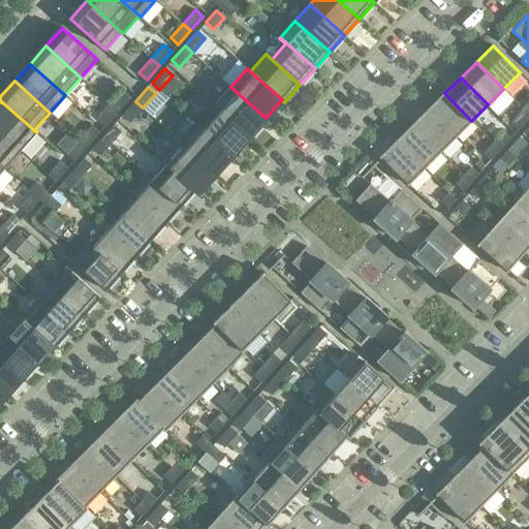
[(266,118),(230,87),(214,105),(249,136),(266,118)]
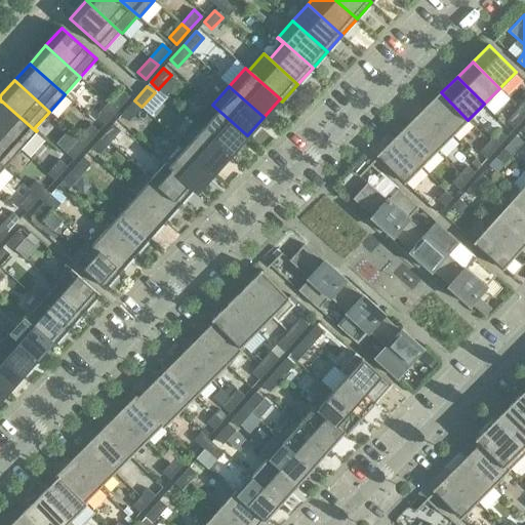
[(117,110),(129,96),(122,89),(110,104),(117,110)]
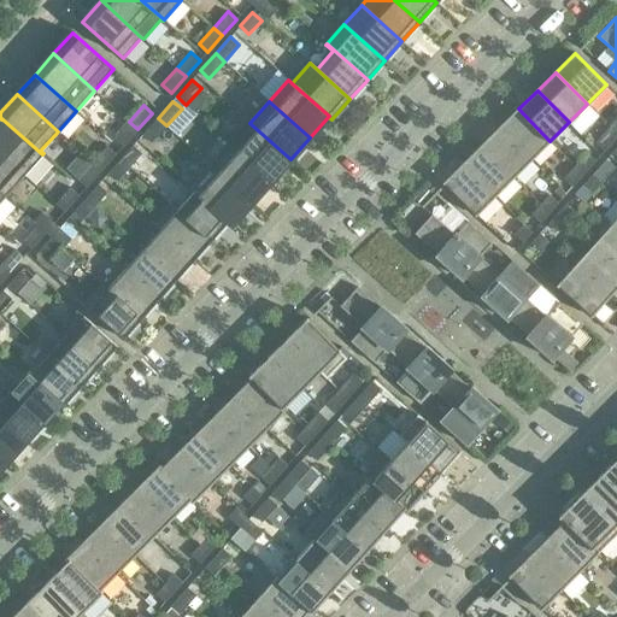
[(550,141),(518,109),(500,128),(532,159),(550,141)]
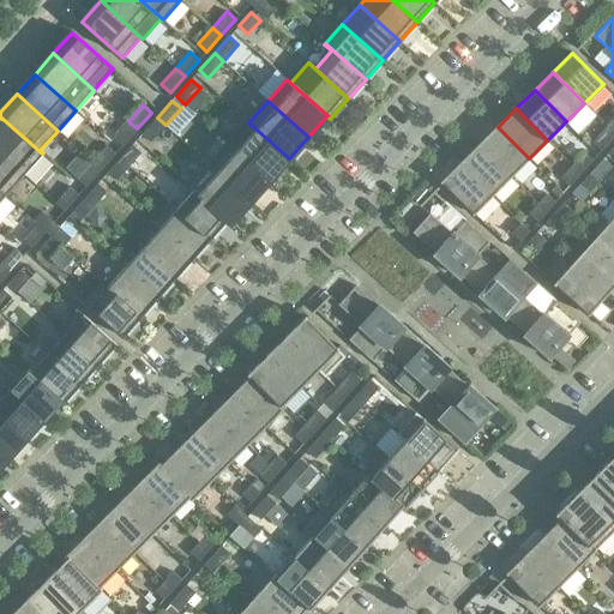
[(1,118),(1,119),(0,119),(0,152),(24,174),(42,154),(1,118)]
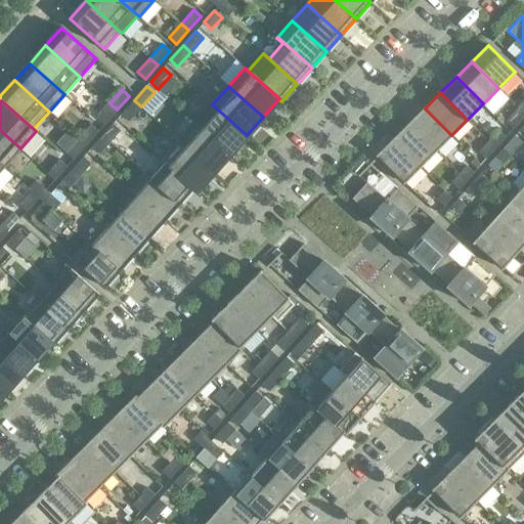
[(128,121),(141,106),(134,100),(121,115),(128,121)]
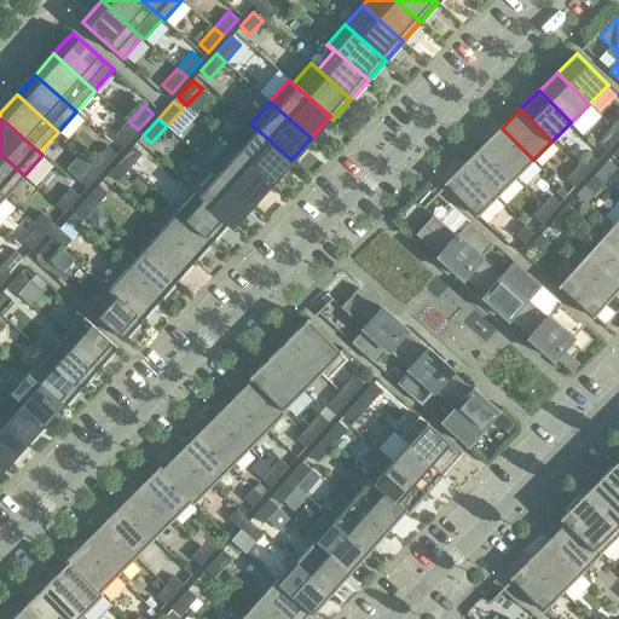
[(123,146),(138,129),(129,122),(115,139),(123,146)]
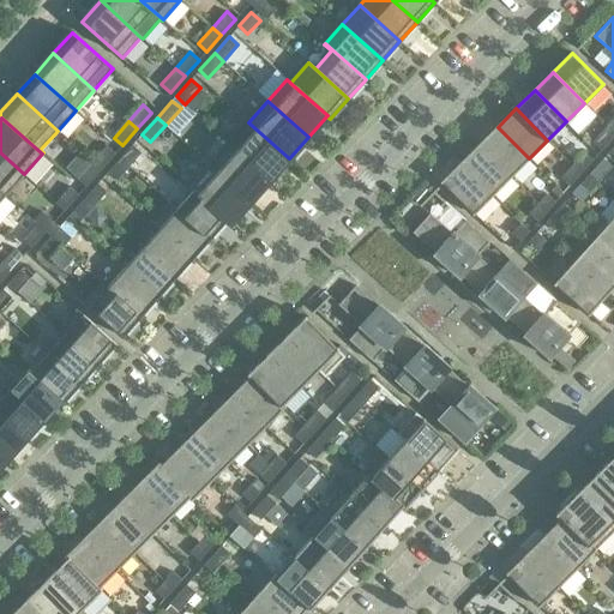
[(289,158),(248,122),(247,121),(246,121),(244,122),(240,125),(236,128),(234,131),(232,134),(229,138),(228,142),(229,144),(269,180),(289,158)]
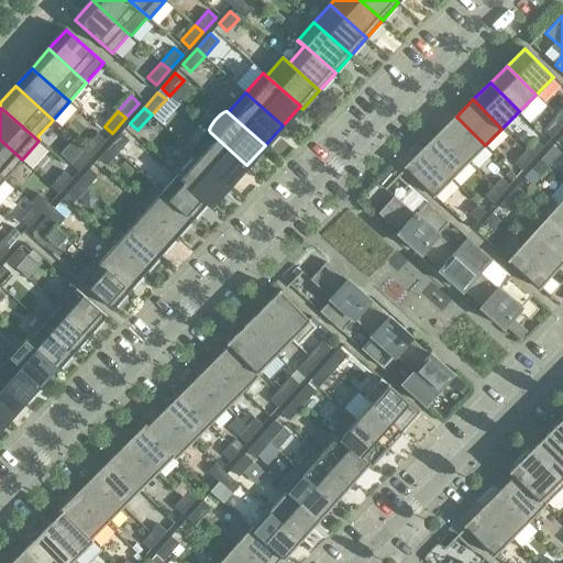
[(551,138),(562,124),(562,121),(556,116),(543,130),(551,138)]
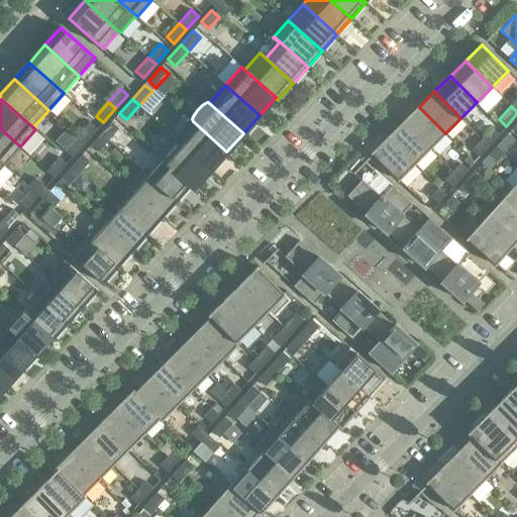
[(445,133),(419,107),(404,122),(430,148),(445,133)]
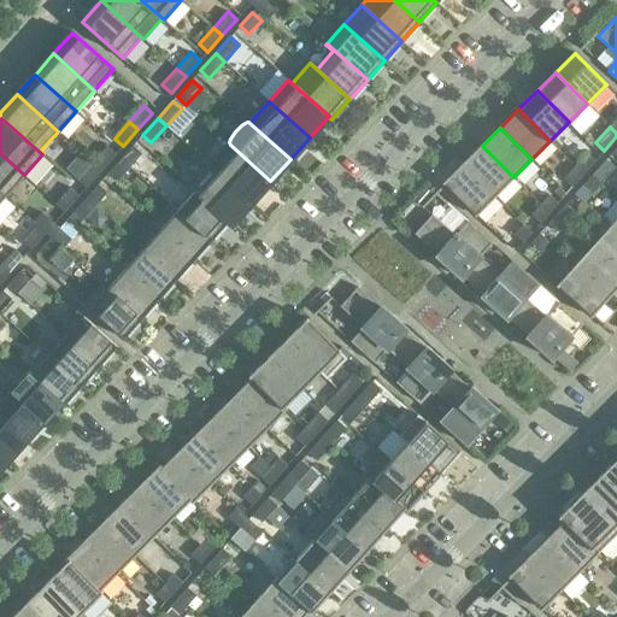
[(270,181),(230,145),(211,165),(251,203),(270,181)]
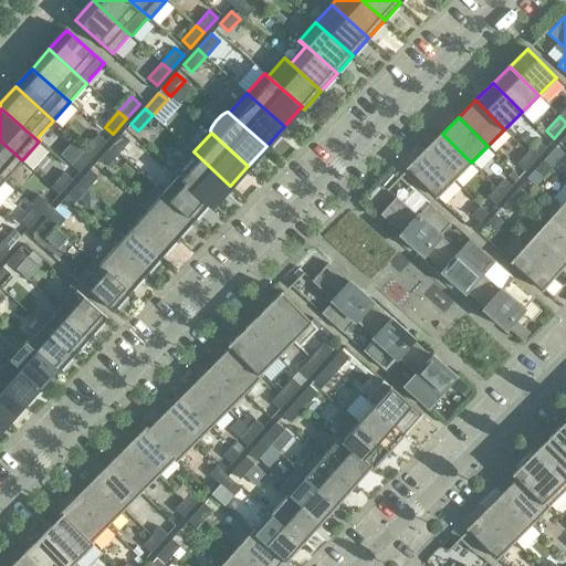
[(93,156),(106,142),(97,134),(85,149),(93,156)]
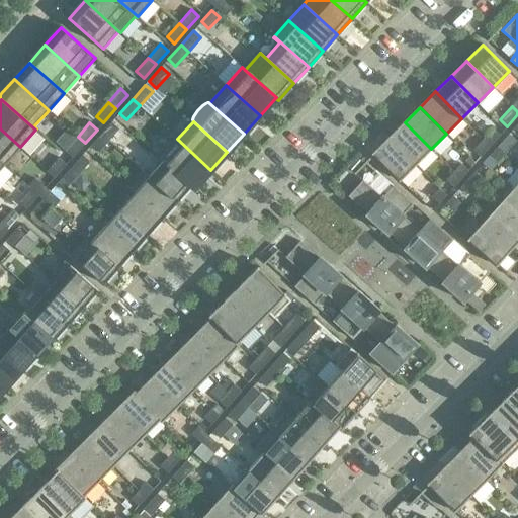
[(118,128),(111,122),(101,134),(109,140),(118,128)]
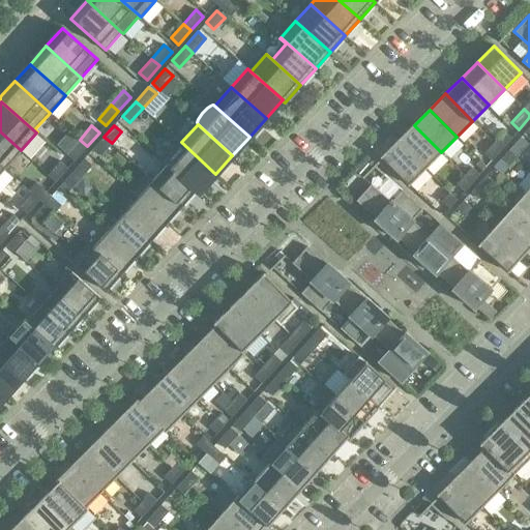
[(441,152),(414,125),(398,141),(424,169),(441,152)]
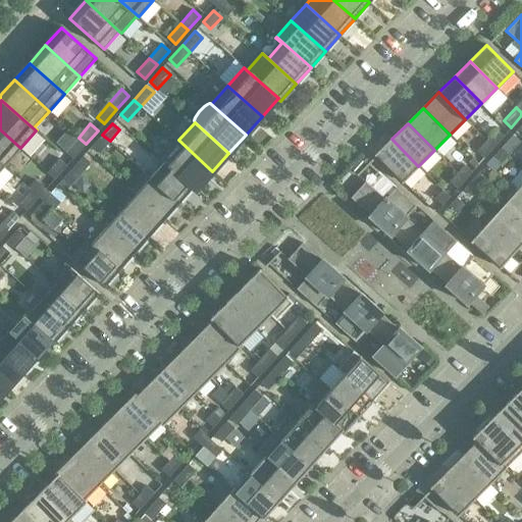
[(57,139),(67,148),(79,136),(68,125),(57,139)]
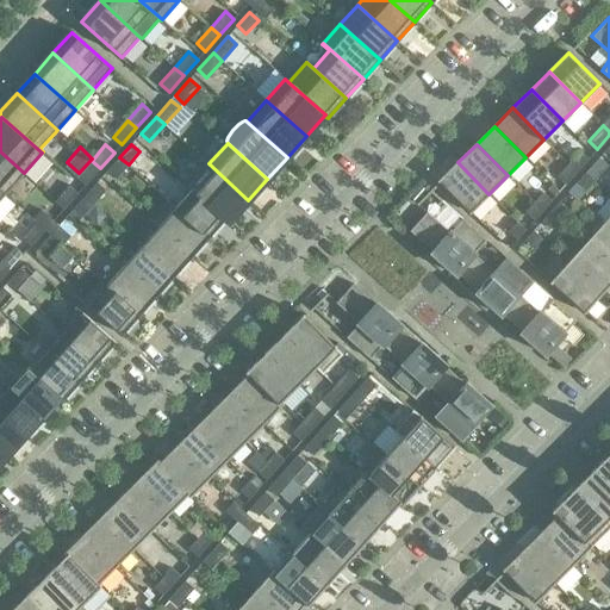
[(24,173),(0,151),(0,188),(5,194),(24,173)]
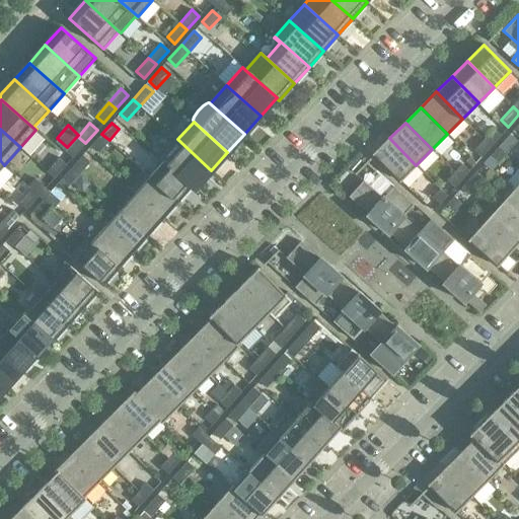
[(491,146),(501,135),(493,129),(484,139),(491,146)]
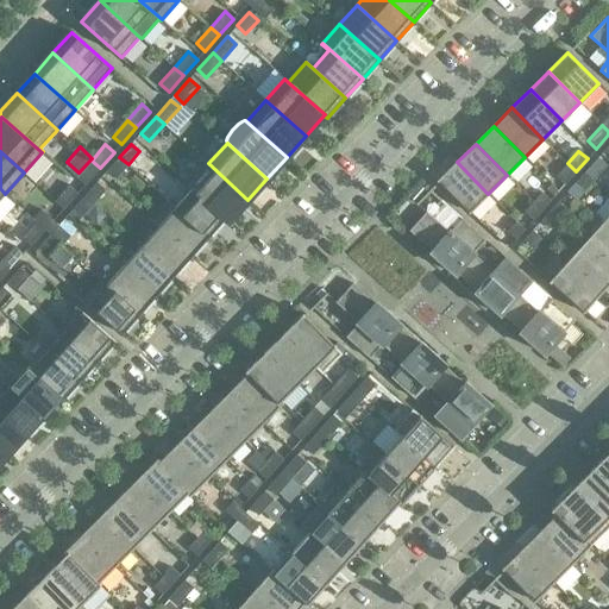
[(115,179),(129,164),(119,157),(107,170),(115,179)]
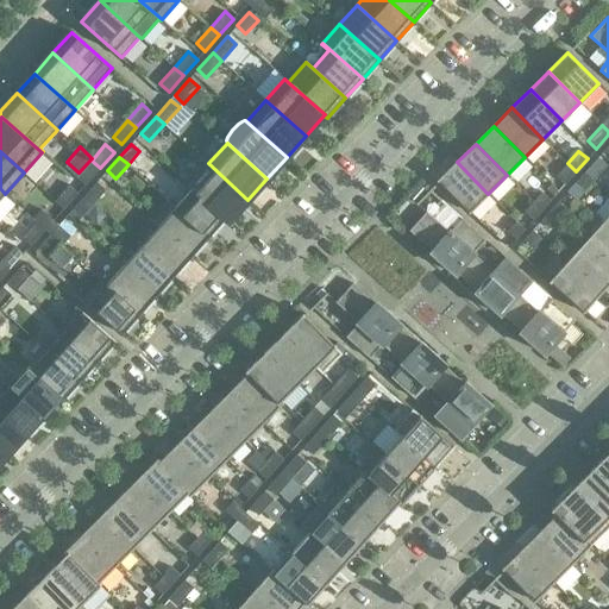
[(607,165),(598,157),(584,173),(594,181),(607,165)]
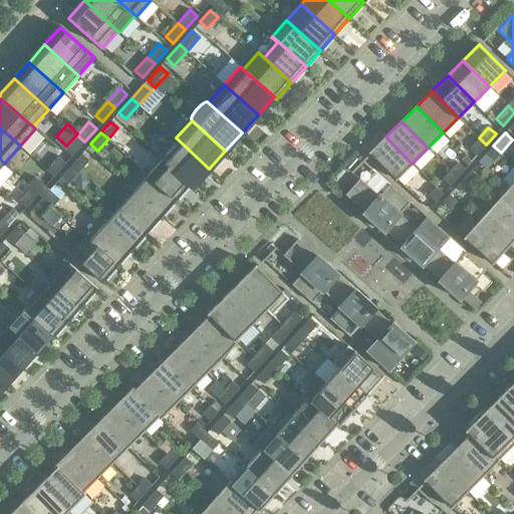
[(72,156),(84,142),(77,136),(64,149),(72,156)]
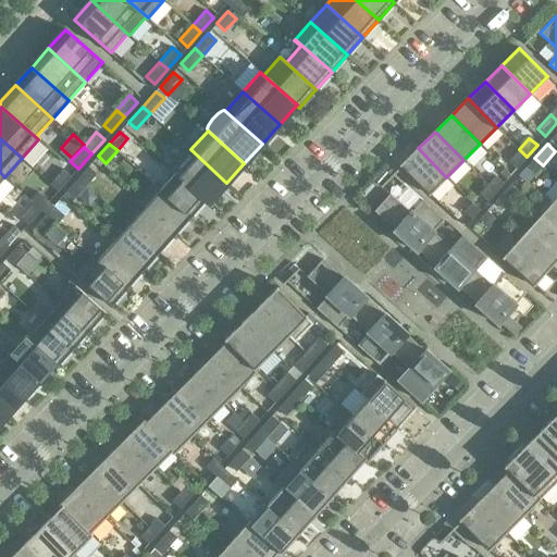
[(226,183),(190,149),(189,148),(172,168),(176,172),(206,199),(205,200),(208,203),(226,183)]
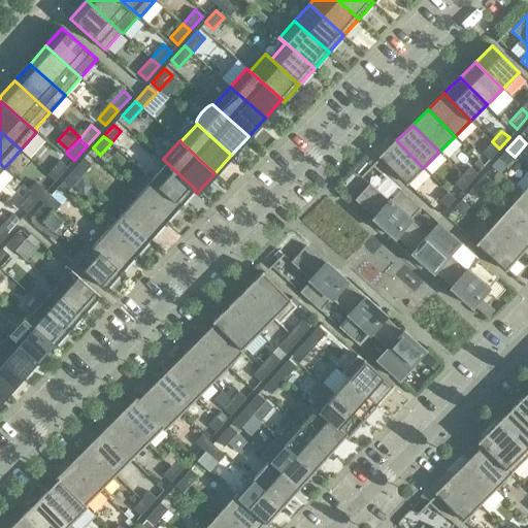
[(423,168),(396,140),(381,157),(407,184),(423,168)]
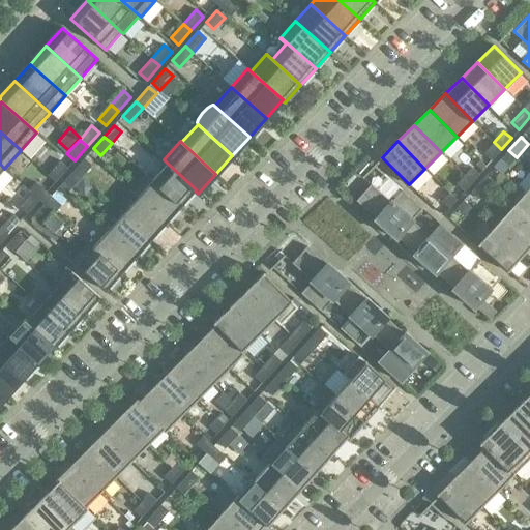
[(492,160),(501,149),(494,142),(483,153),(492,160)]
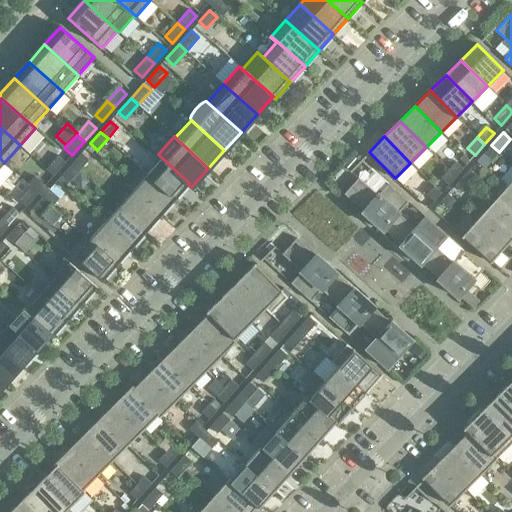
[(491,160),(499,152),(491,145),(484,153),(491,160)]
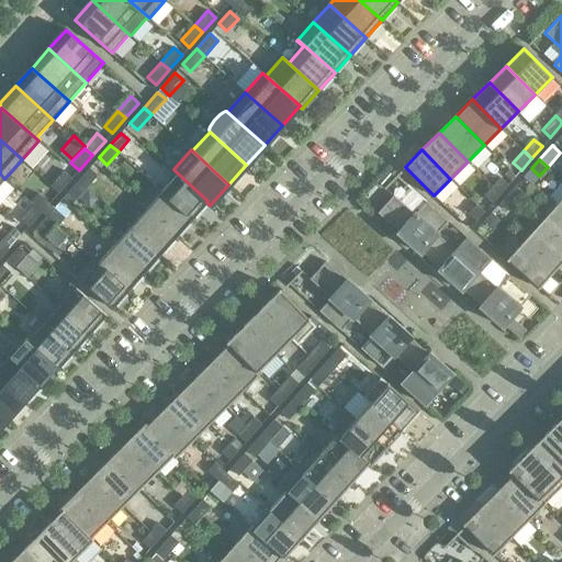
[(89,168),(67,192),(75,200),(98,175),(89,168)]
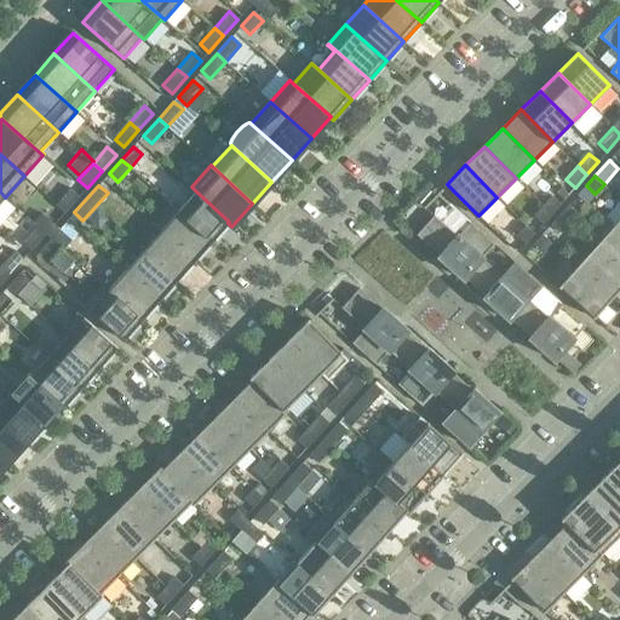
[(56,205),(64,213),(79,196),(70,188),(56,205)]
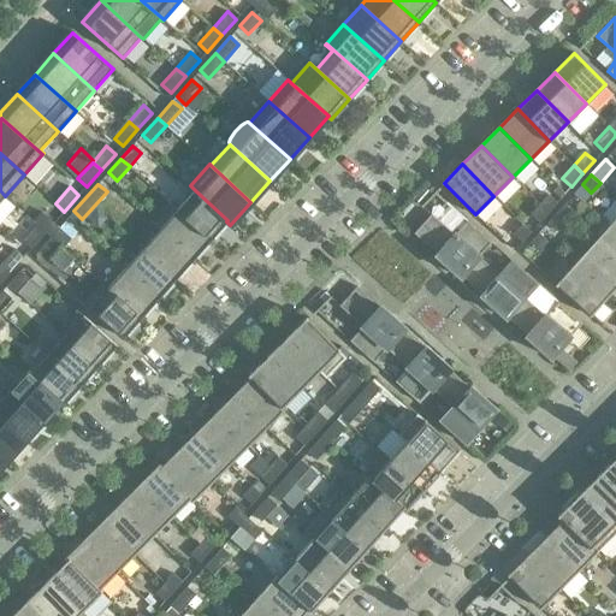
[(227,220),(195,190),(178,209),(211,240),(226,221),(227,220)]
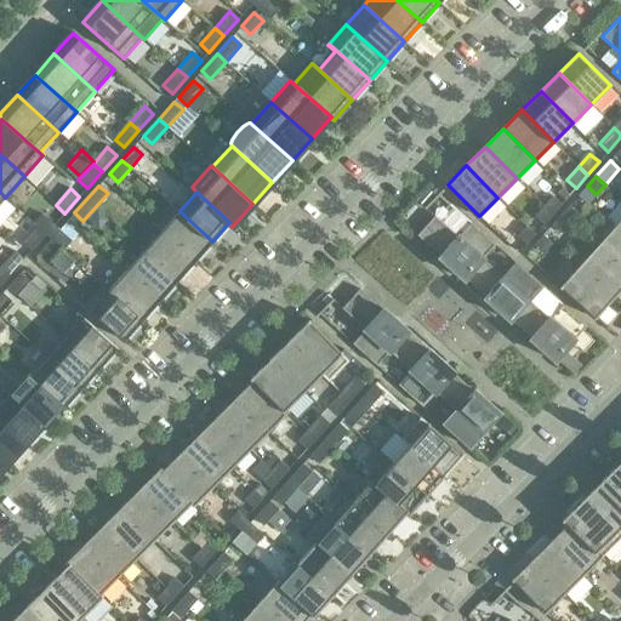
[(535,215),(543,223),(562,204),(552,195),(535,215)]
